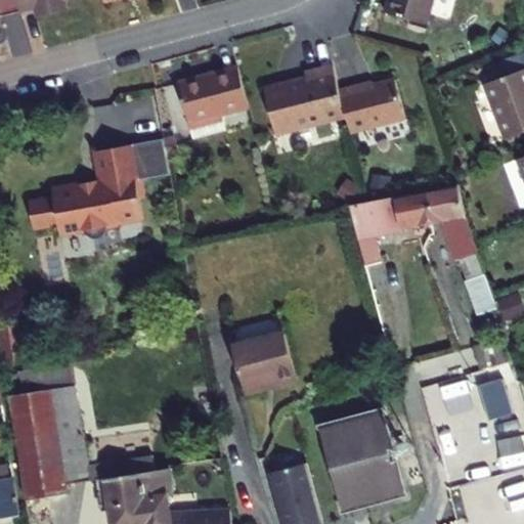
[(18,0),(22,13),(38,9),(40,18),(70,11),(68,1),(73,0),(18,0)]
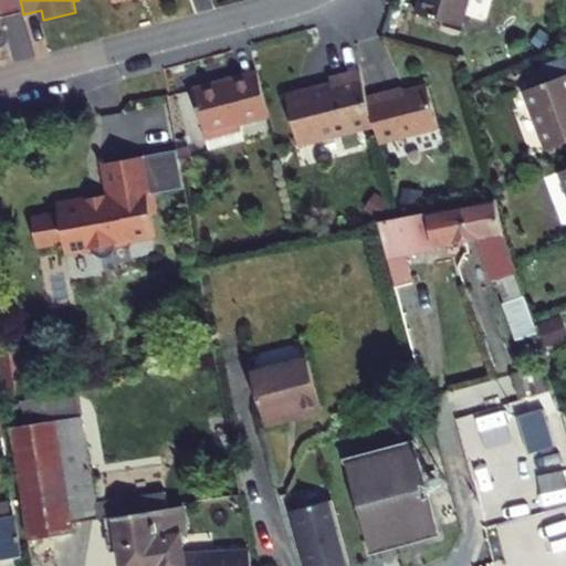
[(418,0),(415,12),(460,24),(465,0),(418,0)]
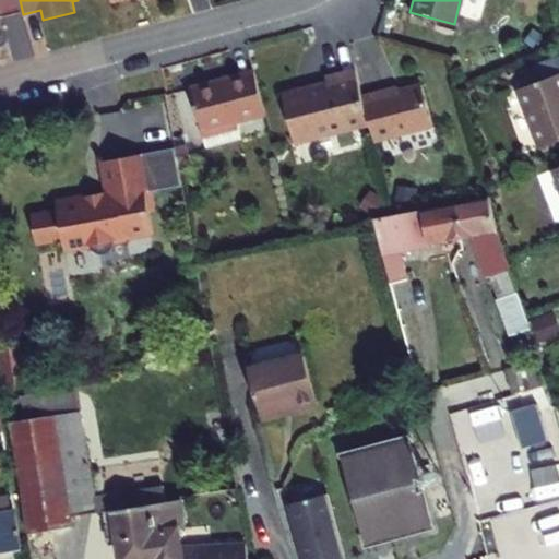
[(254,72),(191,88),(202,132),(224,127),(266,116),(254,72)]
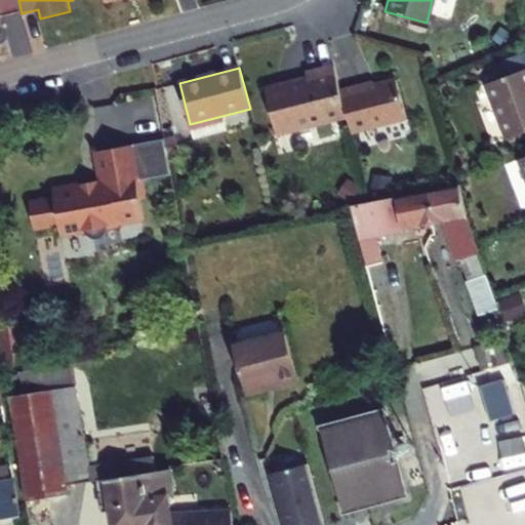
[(267,94),(279,138),(348,120),(340,94),(334,70),(307,78),(308,83),(267,94)]
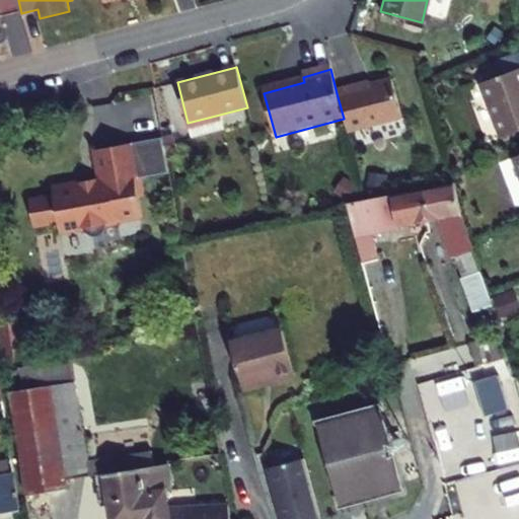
[(518,69),(478,84),(499,139),(518,131),(518,69)]
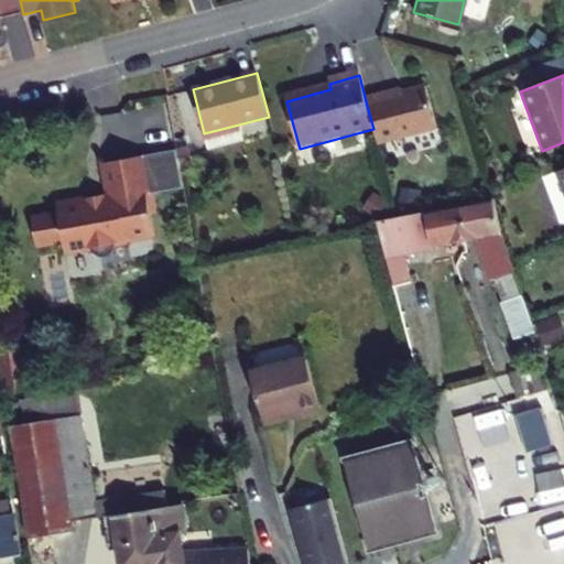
[(373,129),(378,145),(437,130),(427,90),(403,97),(386,101),(384,97),(366,101),(373,129)]
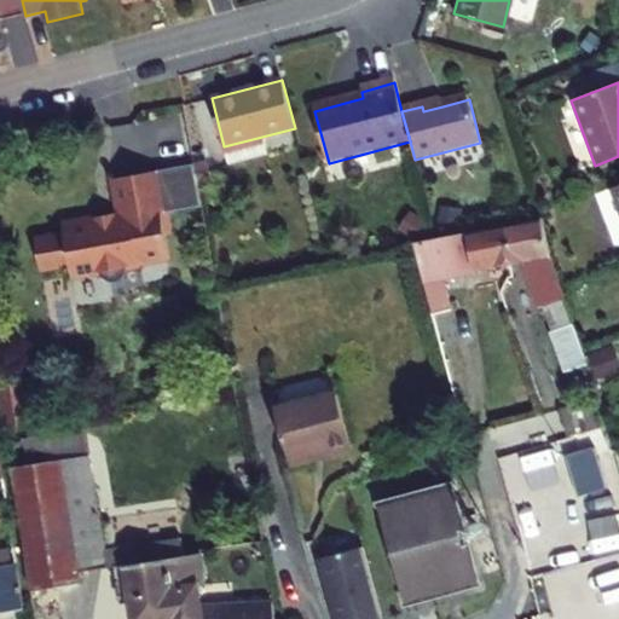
[(443,106),(441,102),(422,106),(423,111),(443,106)]
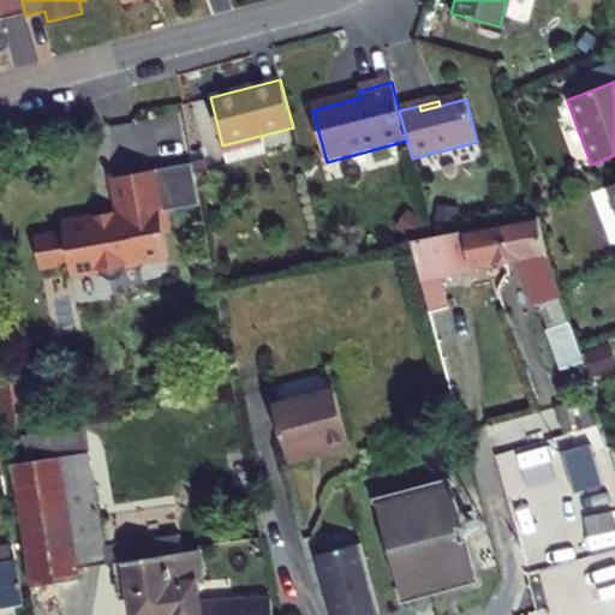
[(246,139),(222,145),(227,162),(251,156),(246,139)]
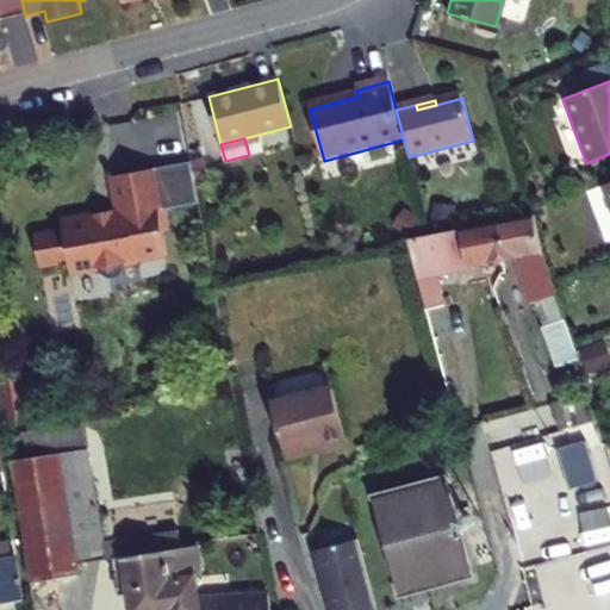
[(191,167),(100,180),(106,219),(85,223),(83,222),(83,221),(82,219),(82,218),(81,218),(80,217),(79,217),(78,217),(76,217),(75,217),(50,221),(51,232),(23,237),(26,262),(35,267),(56,265),(58,275),(86,272),(86,273),(87,275),(88,277),(88,278),(91,280),(92,281),(94,282),(95,282),(98,282),(100,282),(101,282),(103,282),(105,281),(106,281),(109,280),(110,278),(111,277),(111,275),(112,273),(112,272),(112,269),(112,267),(155,261),(153,237),(159,237),(155,215),(199,209),(191,167)]
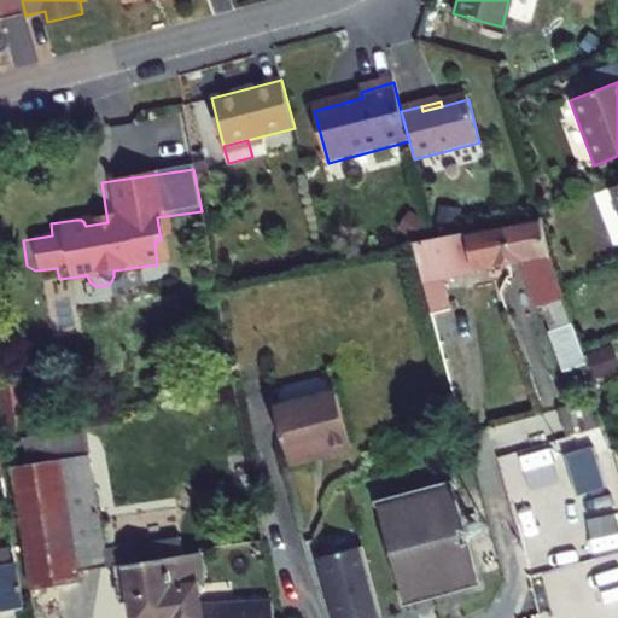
[(617,185),(607,190),(617,219),(617,185)]
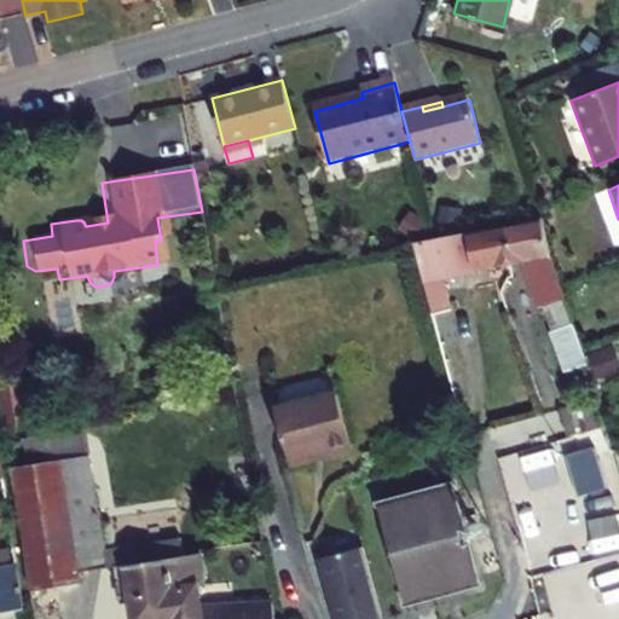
[(551,248),(549,218),(503,226),(509,253),(524,250),(537,299),(565,293),(551,248)]
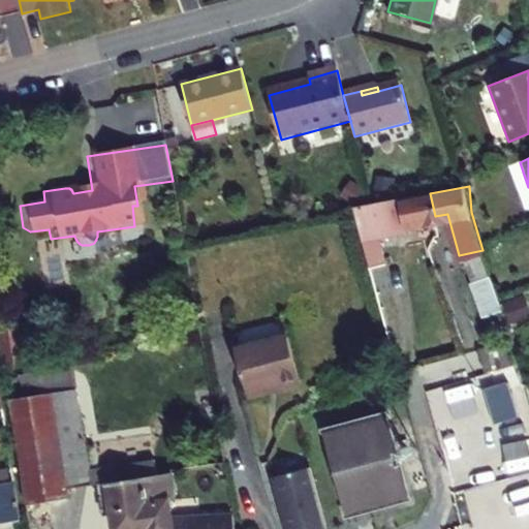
[(430,193),(354,208),(368,258),(384,254),(379,226),(435,216),(430,193)]
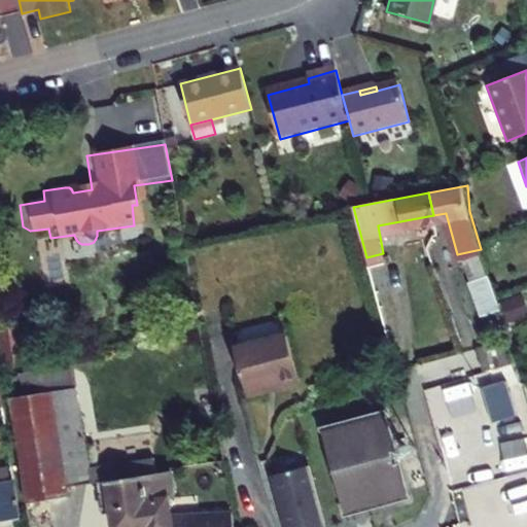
[(466,282),(480,315),(498,308),(485,275),(466,282)]
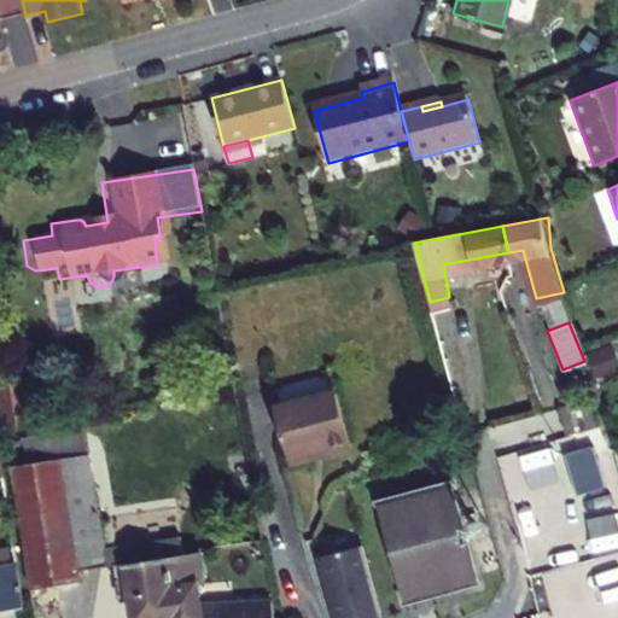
[(0,391),(9,427),(35,421),(25,377),(0,382),(0,391)]
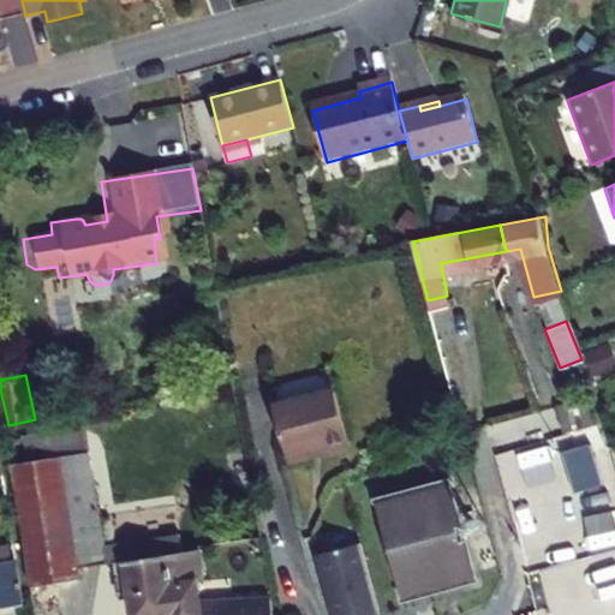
[(287,457),(329,446),(330,451),(351,446),(336,390),(274,407),(287,457)]
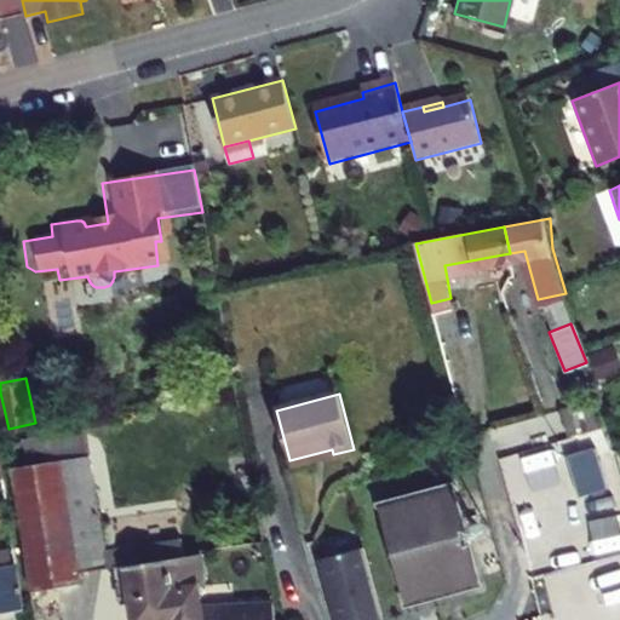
[(567,412),(574,438),(607,429),(600,403),(567,412)]
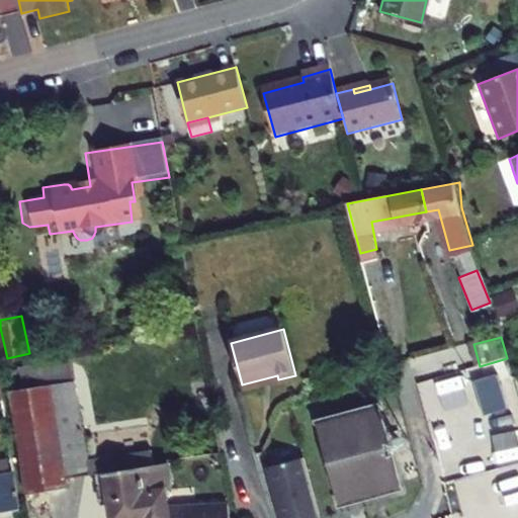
[(4,364),(8,384),(57,376),(73,469),(89,467),(87,453),(69,353),(4,364)]
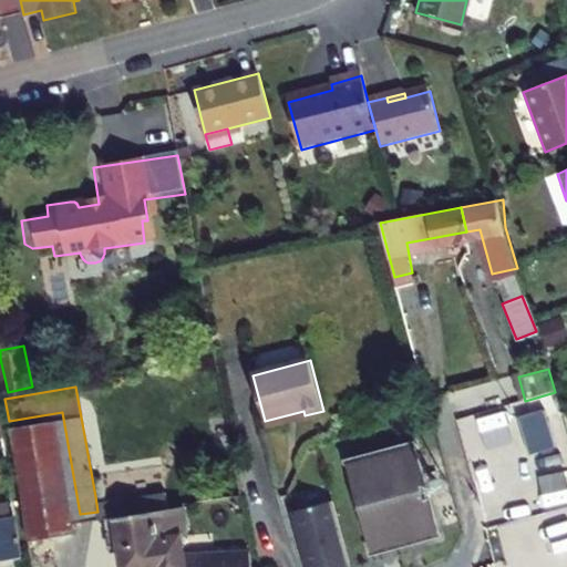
[(62,412),(9,421),(28,534),(72,526),(71,516),(80,514),(62,412)]
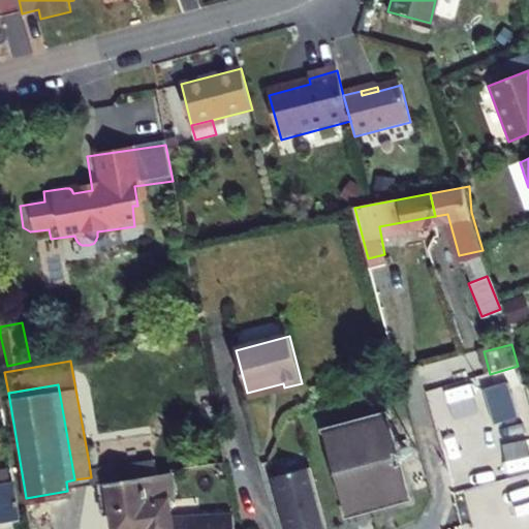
[(387,411),(324,428),(348,520),(410,504),(387,411)]
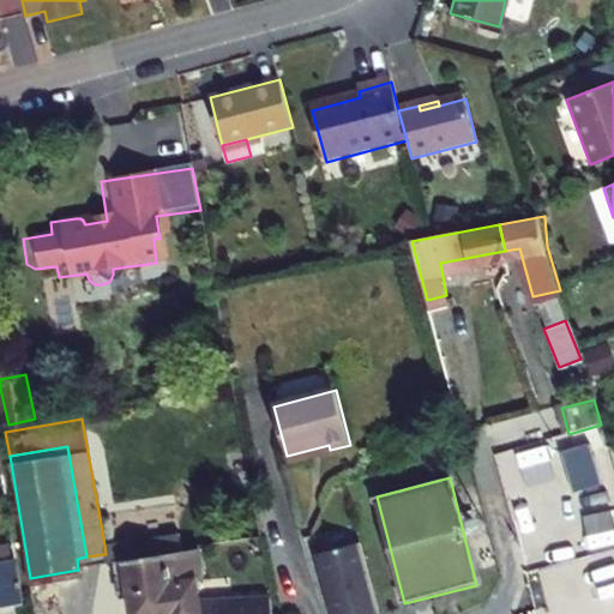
[(174,601),(175,612),(202,607),(199,589),(194,569),(204,567),(198,536),(169,541),(167,527),(126,534),(128,549),(113,553),(116,575),(130,573),(131,582),(134,607),(174,601)]
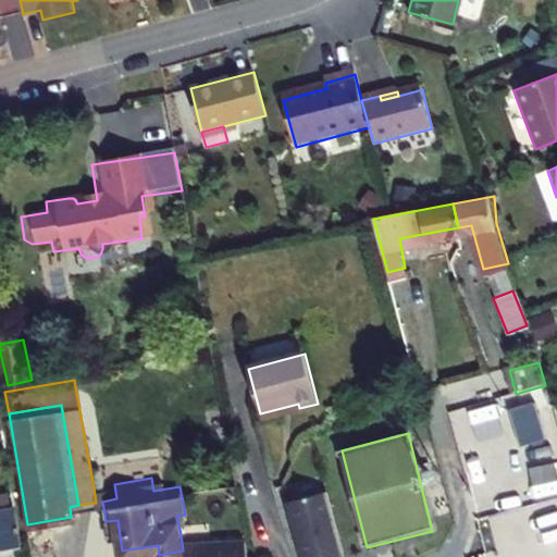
[(94,487),(96,503),(102,502),(116,498),(114,484),(94,487)]
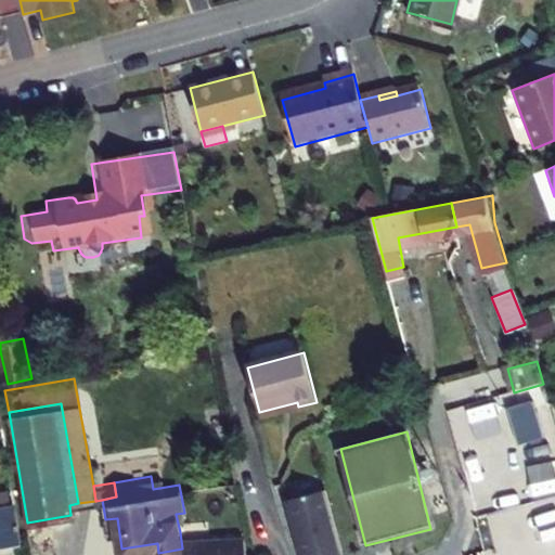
[(343,554),(344,554),(326,490),(287,500),(301,554),(343,554)]
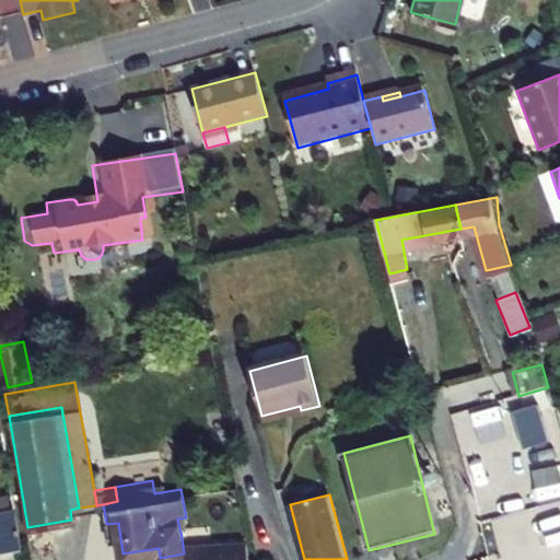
[(0,552),(21,550),(15,513),(0,515),(0,552)]
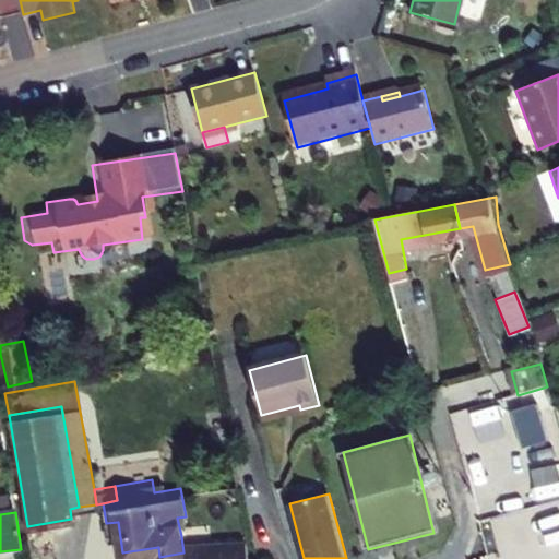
[(118,522),(106,523),(107,531),(119,530),(118,522)]
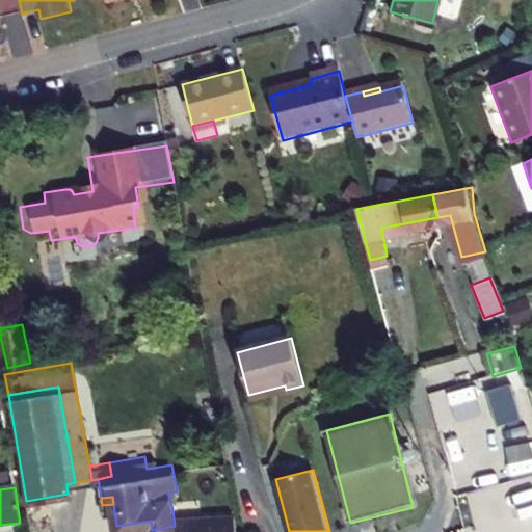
[(240,531),(236,505),(173,510),(175,526),(175,531),(240,531)]
